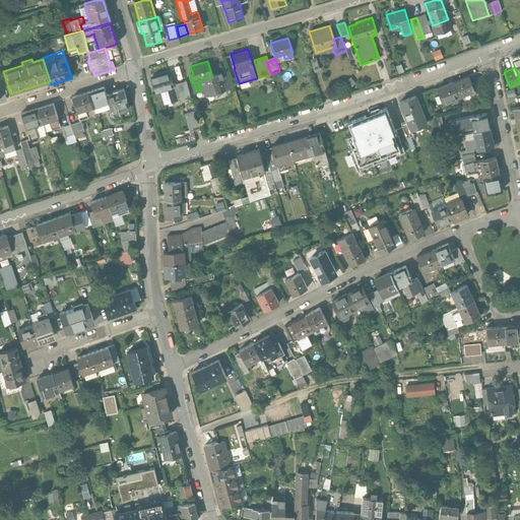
[(170,72),(151,77),(155,92),(160,91),(164,104),(178,100),(170,72)]
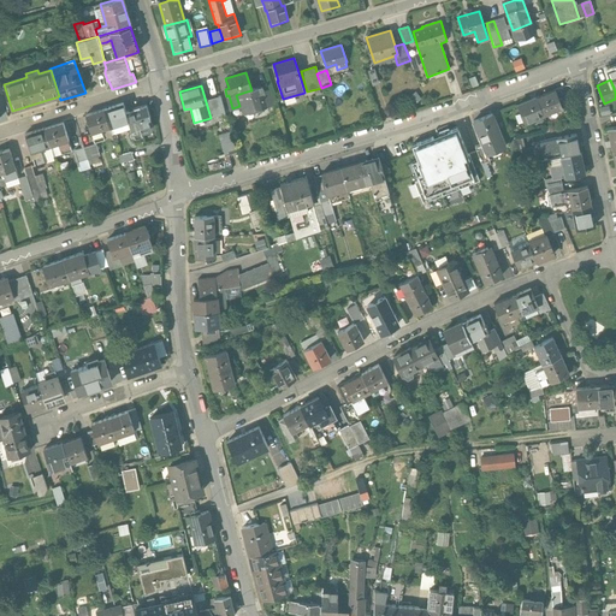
[(247,92),(236,95),(240,106),(242,113),(267,106),(264,92),(262,87),(252,90),(247,92)]
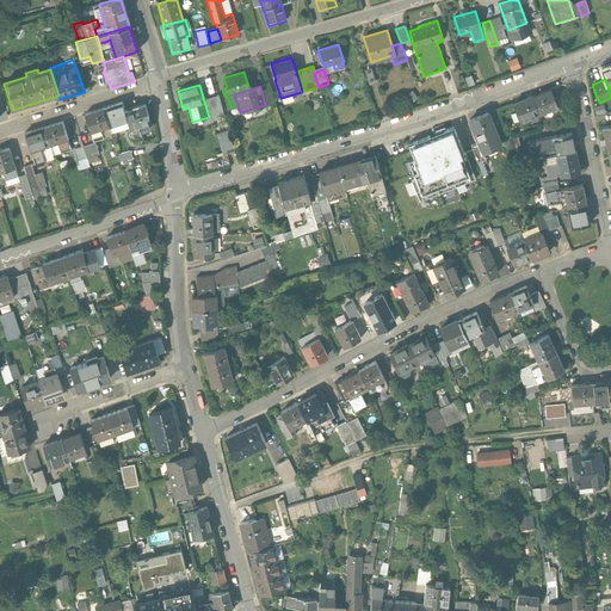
[(550,88),(532,96),(539,113),(557,106),(550,88)]
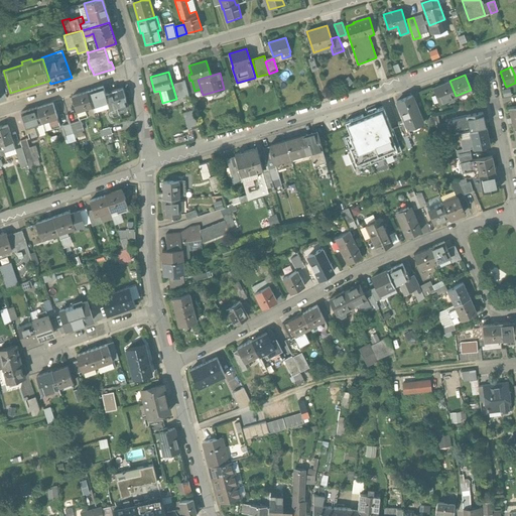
[(226,76),(221,77),(224,89),(230,88),(226,76)]
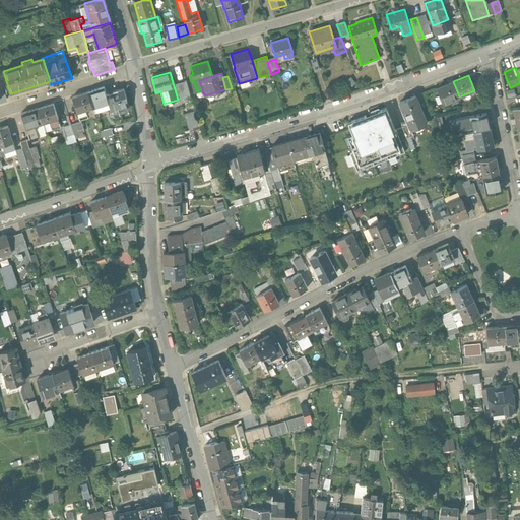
[(453,81),(438,87),(444,103),(459,96),(453,81)]
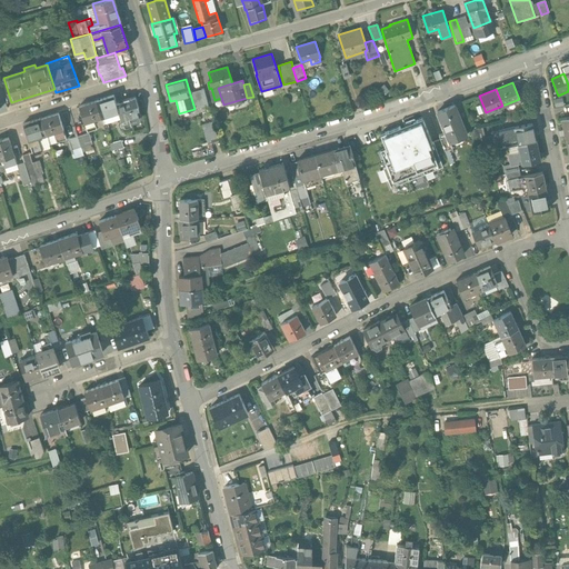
[(113,96),(96,101),(101,118),(119,112),(116,105),(113,96)]
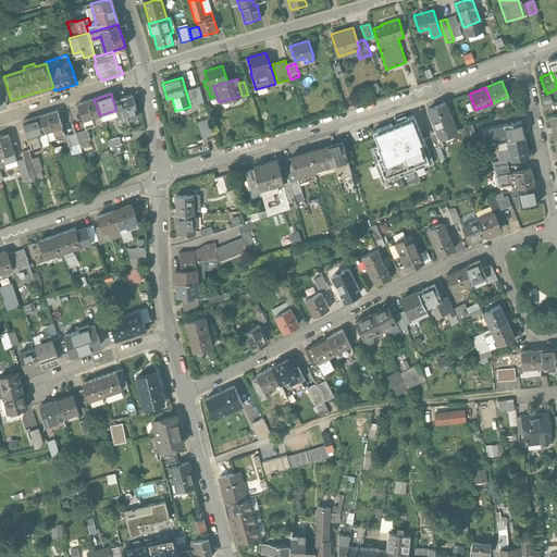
[(133,96),(113,102),(116,110),(119,120),(126,118),(127,121),(136,118),(133,108),(136,107),(133,96)]
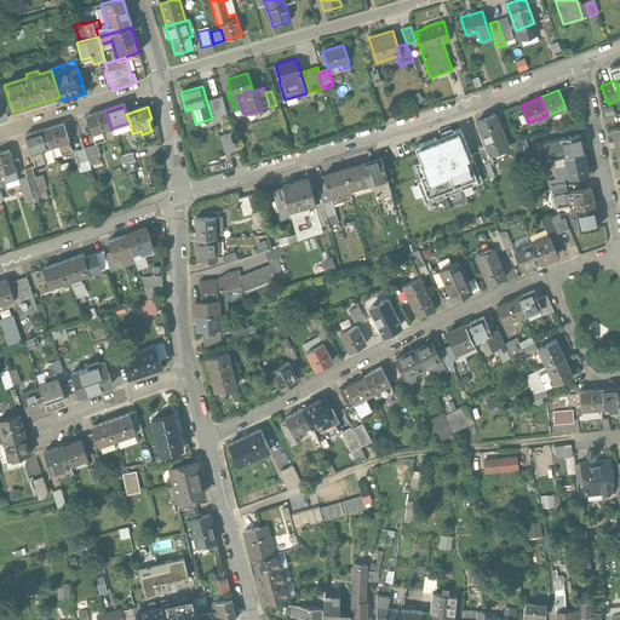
[(104,110),(86,116),(95,144),(105,141),(103,131),(110,128),(104,110)]
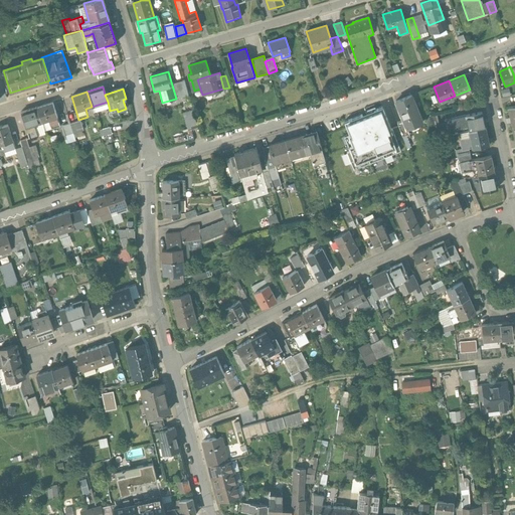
[(411,96),(396,102),(403,119),(406,128),(406,127),(420,122),(416,114),(418,113),(411,96)]
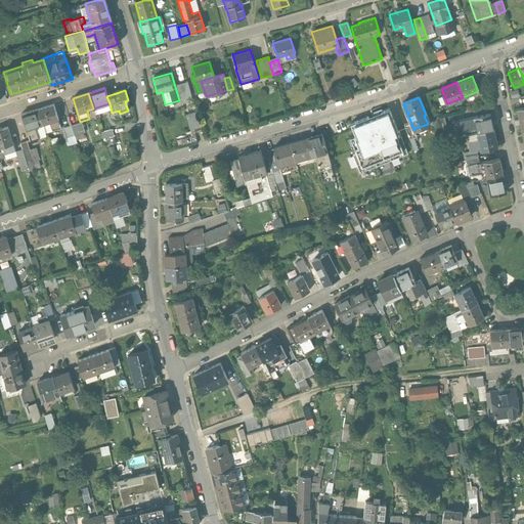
[(53,104),(37,110),(42,125),(49,123),(52,132),(60,129),(57,121),(58,120),(53,104)]
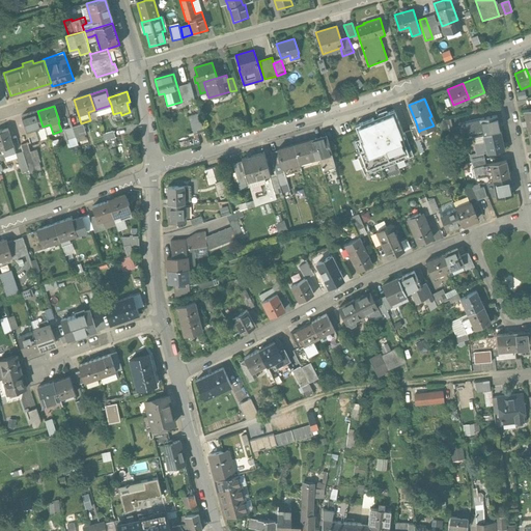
[(373,118),(355,126),(360,139),(359,139),(363,149),(359,151),(360,156),(357,157),(364,175),(413,156),(408,141),(404,133),(403,134),(394,110),(385,113),(386,115),(374,120),(373,118)]
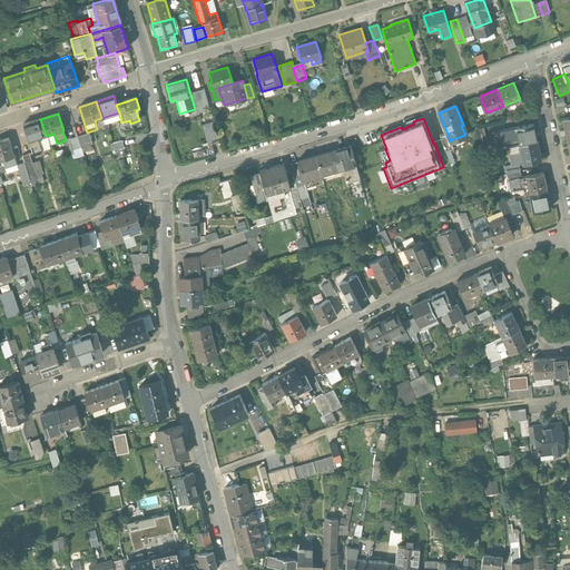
[(40,119),(23,125),(33,155),(42,151),(39,139),(46,136),(40,119)]
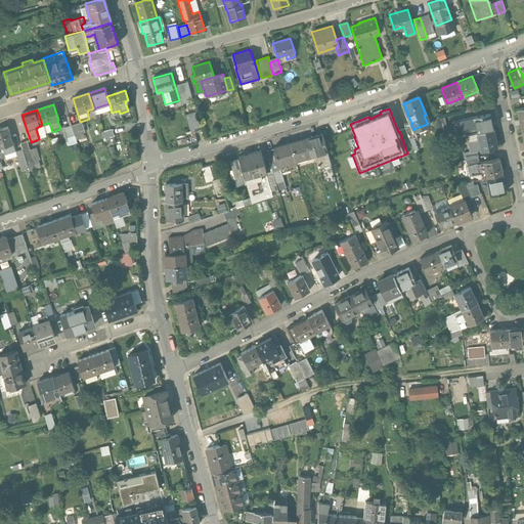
[(195,112),(185,115),(191,132),(201,129),(195,112)]
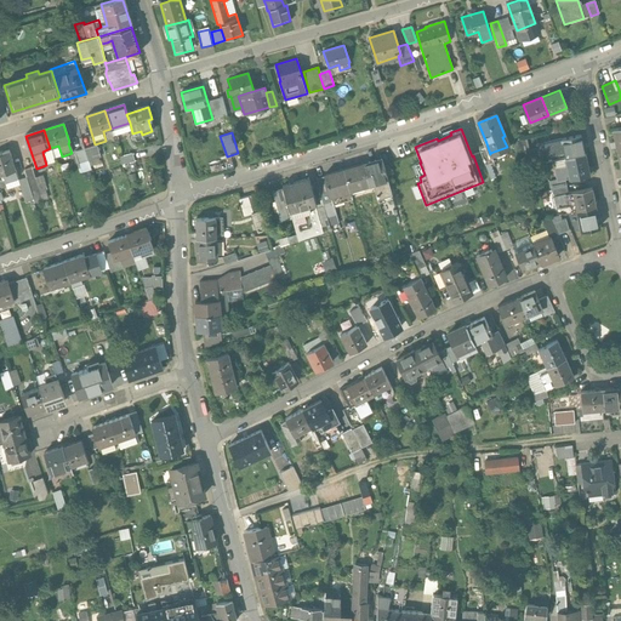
[(558,134),(543,136),(545,143),(559,141),(558,134)]
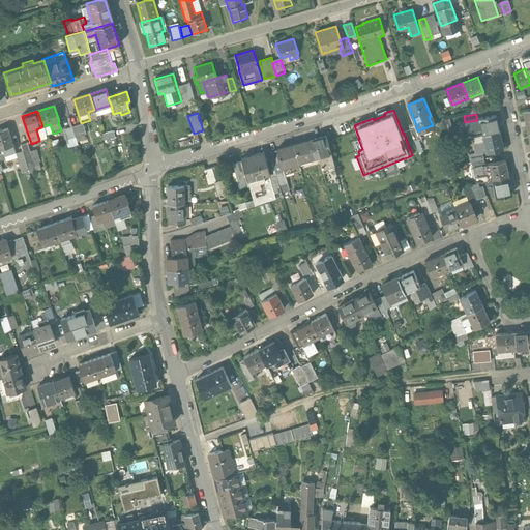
[(495,115),(479,119),(482,136),(499,131),(495,115)]
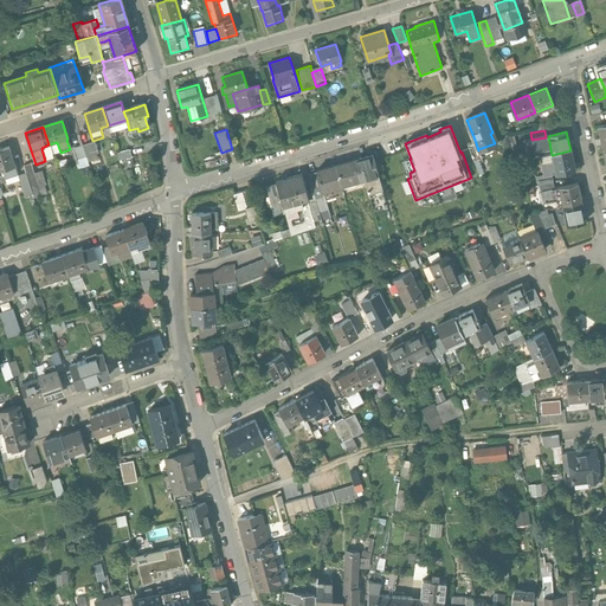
[(475,140),(468,143),(469,148),(474,159),(474,160),(482,156),(478,149),(478,150),(475,140)]
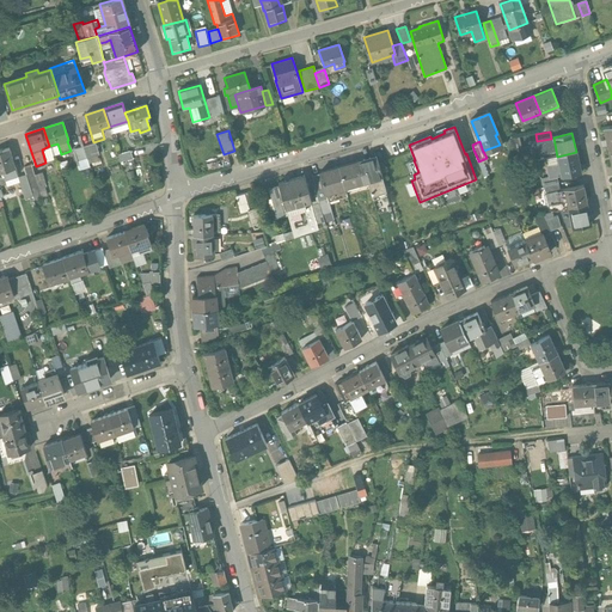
[(96,145),(83,148),(86,160),(99,155),(96,145)]
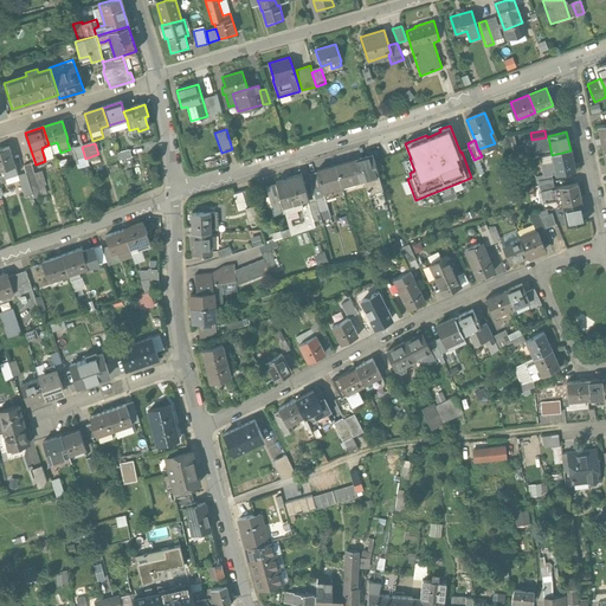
[(82,147),(73,149),(77,161),(85,159),(82,147)]
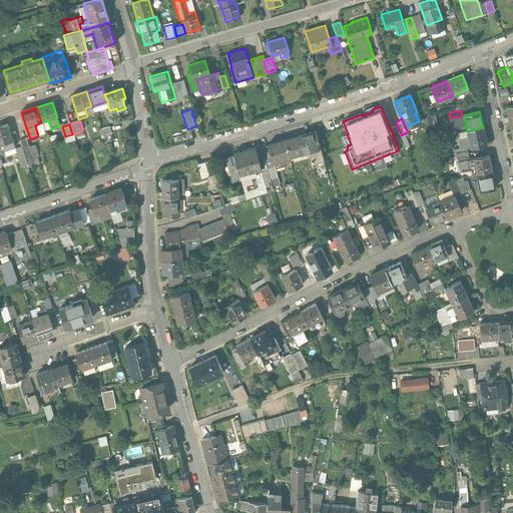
[(8,125),(0,127),(0,144),(2,144),(4,151),(14,148),(12,141),(13,140),(8,125)]
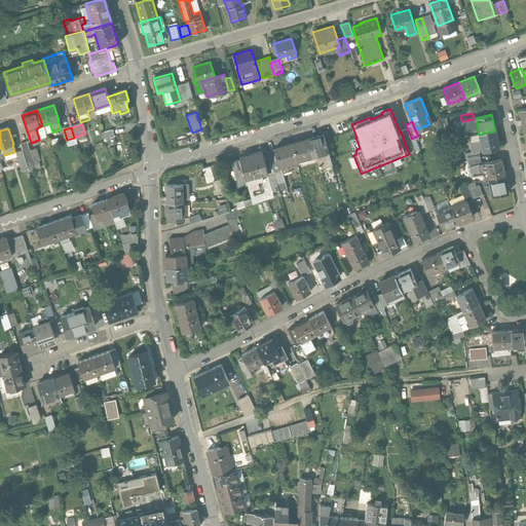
[(407,128),(401,132),(404,140),(411,138),(407,128)]
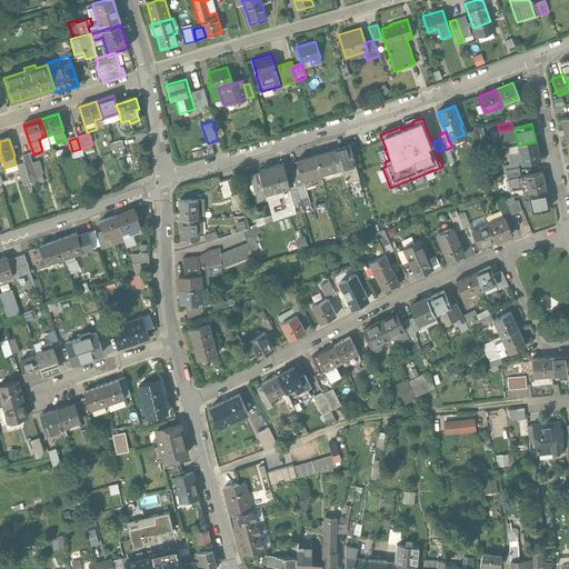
[(536,141),(518,146),(520,153),(522,162),(522,163),(539,159),(536,141)]
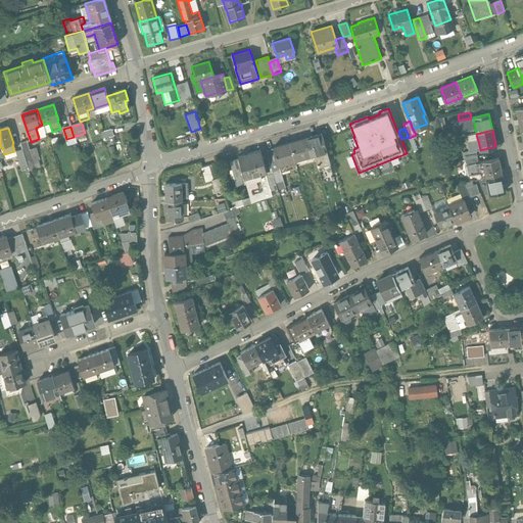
[(112,131),(101,134),(103,140),(113,137),(112,131)]
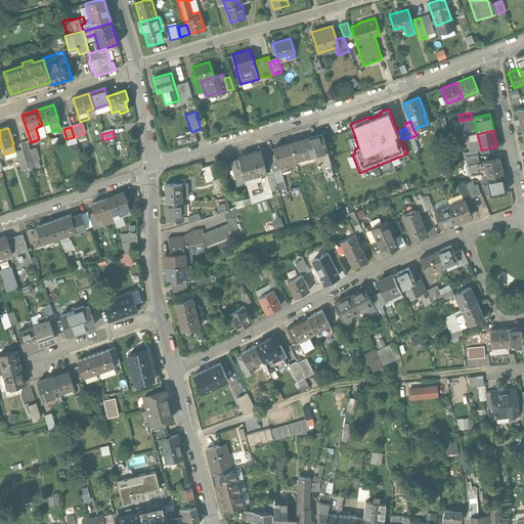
[(307,138),(291,142),(295,160),(315,155),(326,150),(322,134),(307,138)]
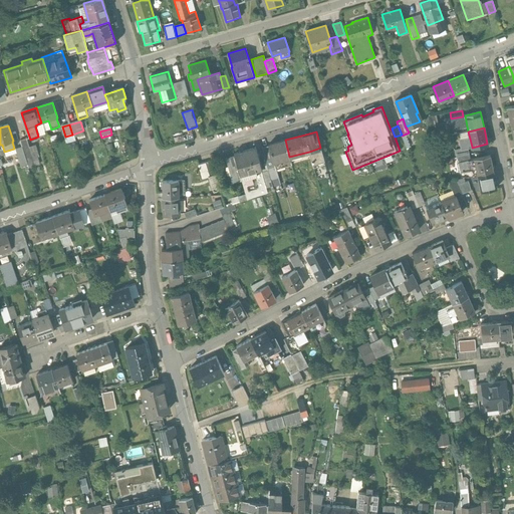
[(470,139),(461,141),(463,149),(455,151),(457,157),(468,154),(467,148),(472,147),(470,139)]
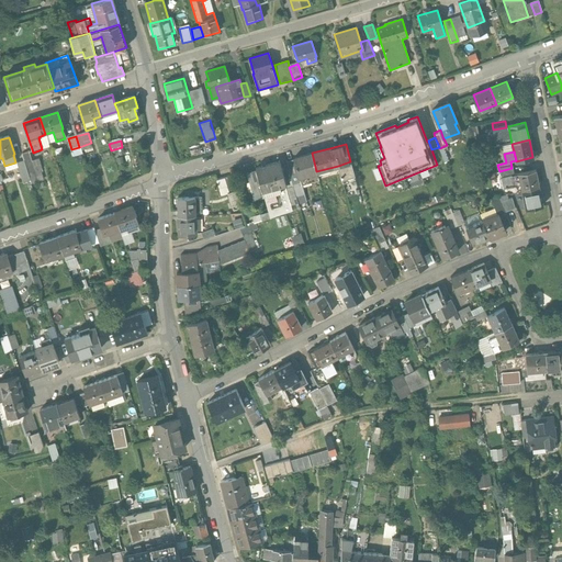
[(29,153),(22,155),(24,163),(27,175),(29,178),(31,177),(32,179),(35,178),(34,172),(35,172),(29,153)]
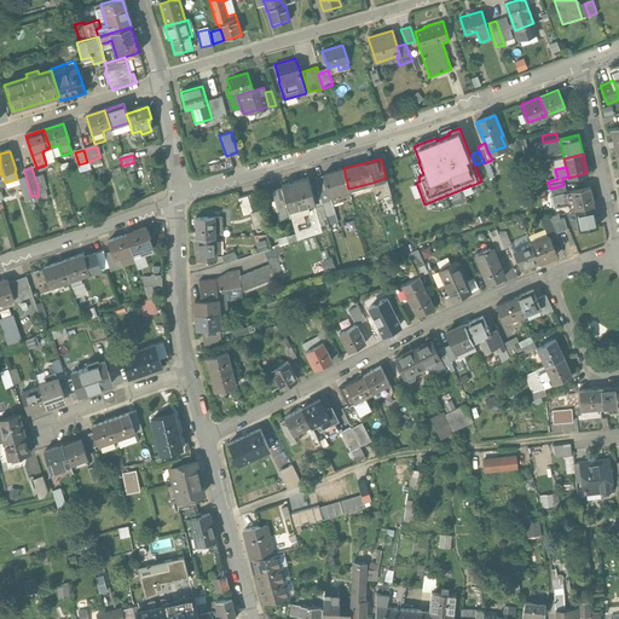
[(343,168),(323,174),(323,175),(330,201),(331,200),(341,197),(339,192),(348,189),(343,168)]
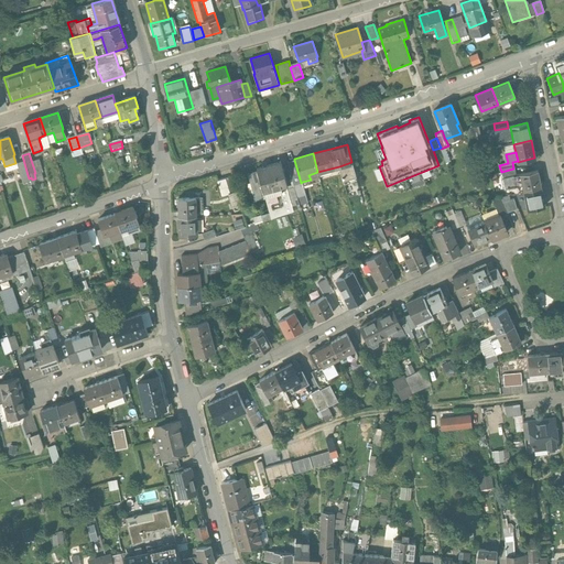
[(301,183),(294,160),(286,162),(294,186),(300,205),(307,203),(302,182),(301,183)]
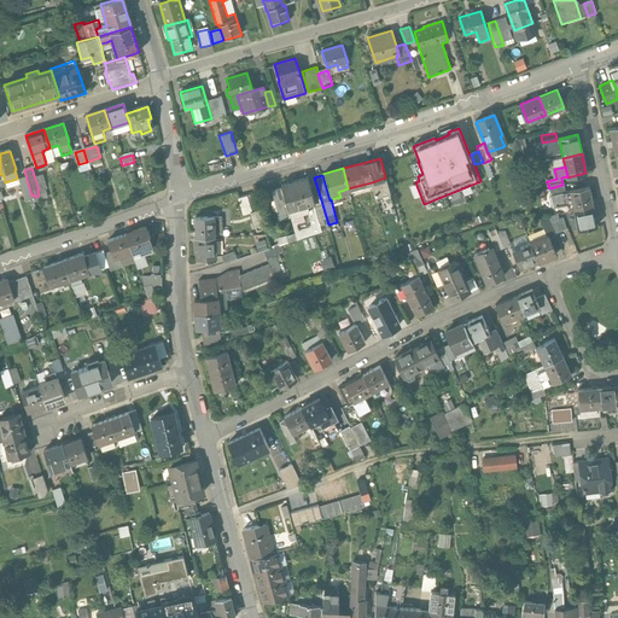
[(385,178),(372,182),(377,202),(391,197),(385,178)]
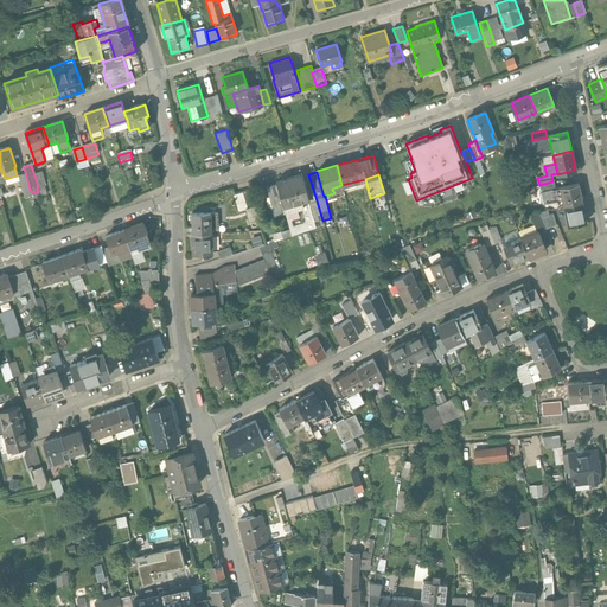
[(26,176),(18,178),(21,191),(30,189),(26,176)]
